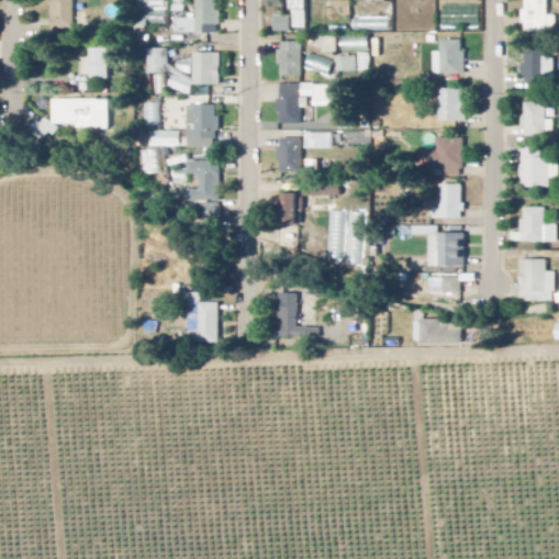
[(52,0),(53,30),(74,30),(73,0),(52,0)]
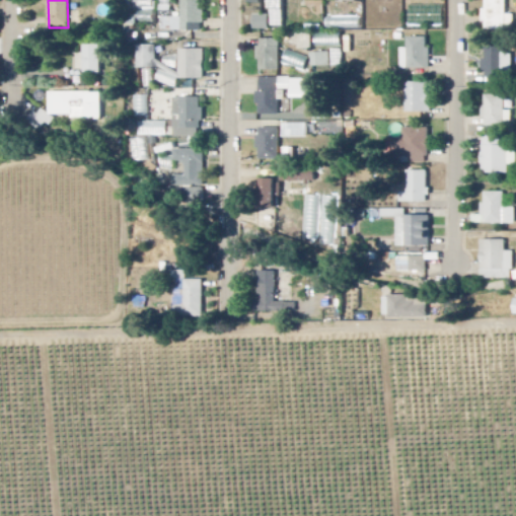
[(201,30),(202,0),(180,0),(180,16),(160,16),(159,29),(201,30)]
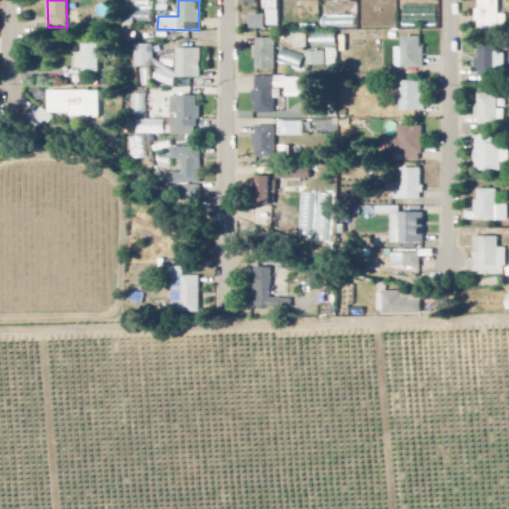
[(503,26),(503,12),(495,12),(495,0),(475,0),(475,6),(473,6),(472,26),(503,26)]
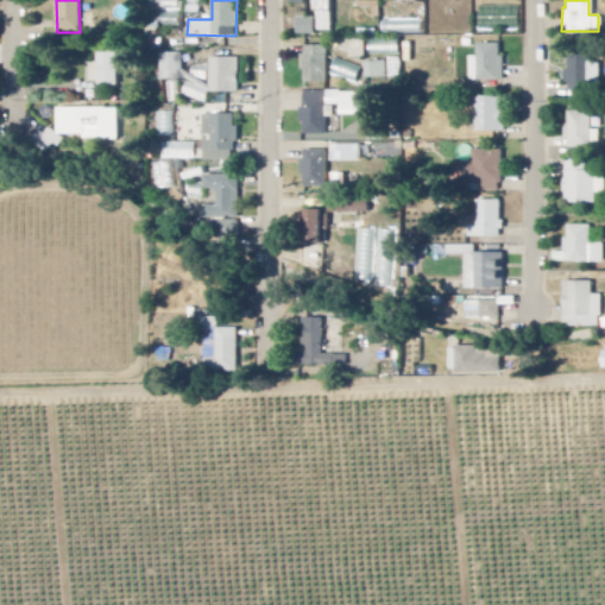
[(315,17),(297,16),(297,33),(315,35),(315,17)]
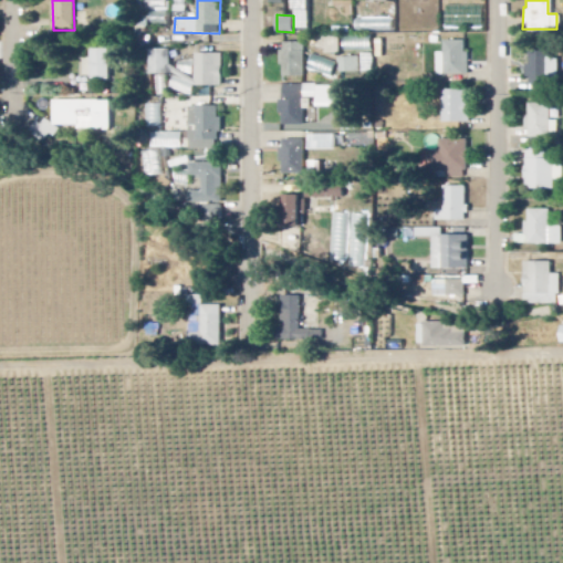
[(434,73),(466,73),(466,50),(462,50),(462,40),(440,39),(440,51),(434,51),(434,73)]
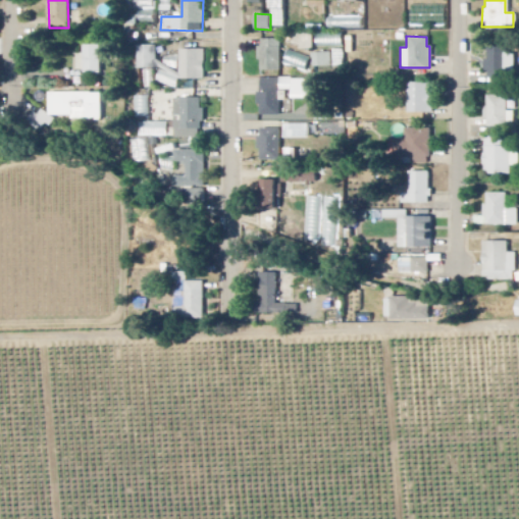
[(280,38),(258,39),(259,59),(261,59),(261,70),(281,69),(280,38)]
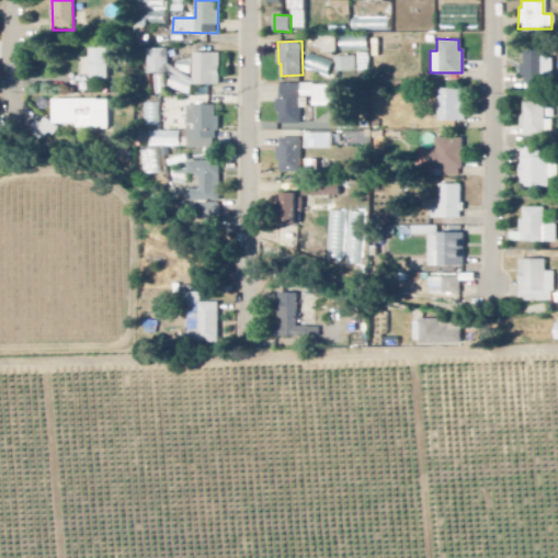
[(109,47),(90,48),(91,78),(109,78),(109,47)]
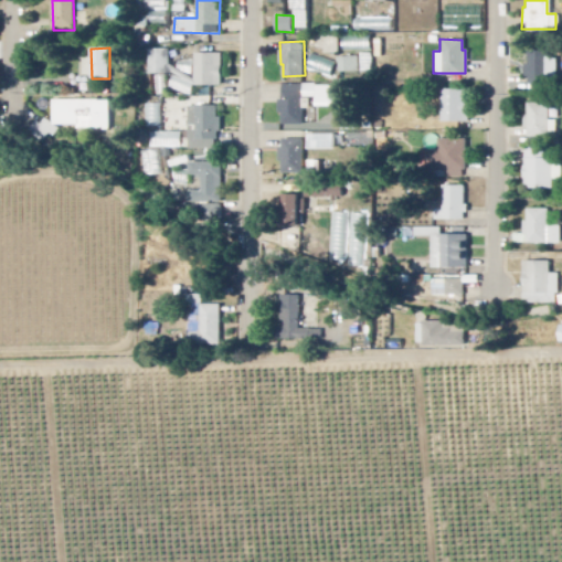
[(168,49),(148,49),(148,73),(168,73),(168,49)]
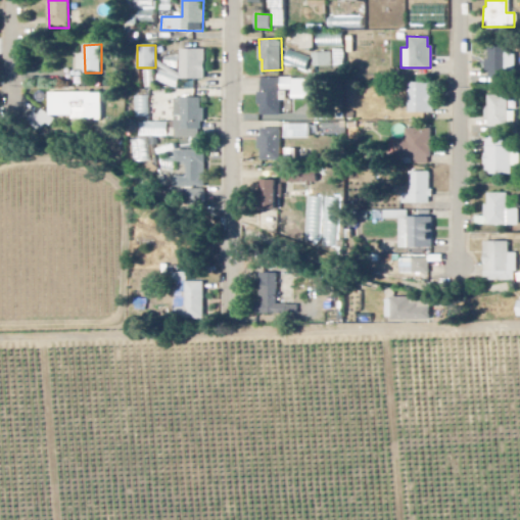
[(483,46),(484,76),(512,75),(511,45),(483,46)]
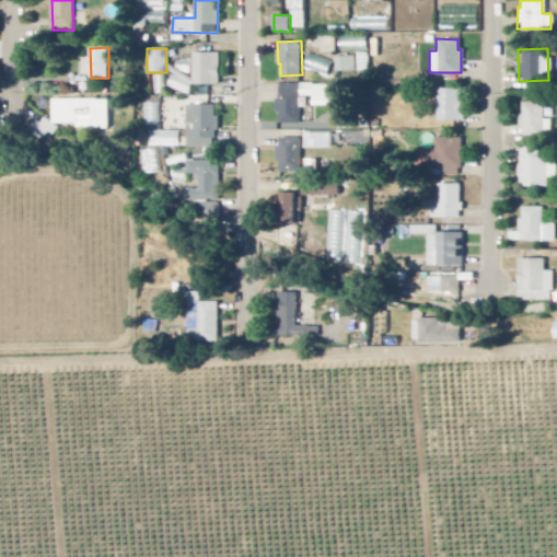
[(193,83),(219,84),(220,53),(193,51),(193,83)]
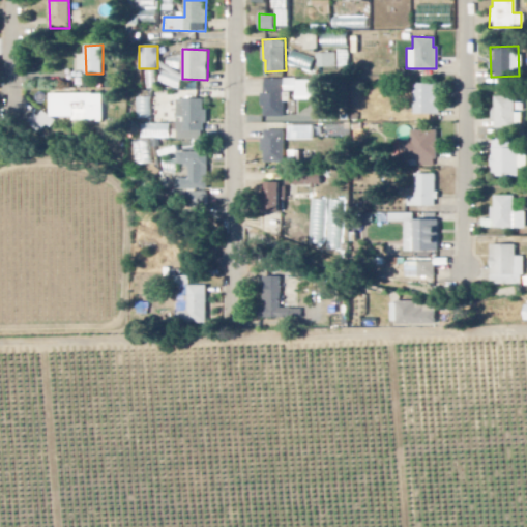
[(317,66),(335,66),(335,53),(316,53),(317,66)]
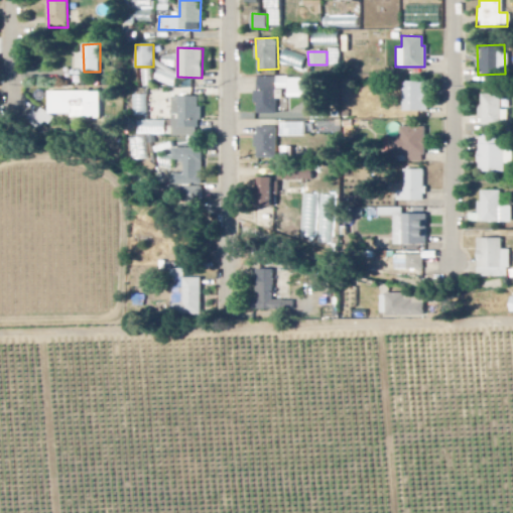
[(311,77),(257,77),(257,114),(277,114),(277,89),(290,89),(290,97),(312,97),(311,77)]
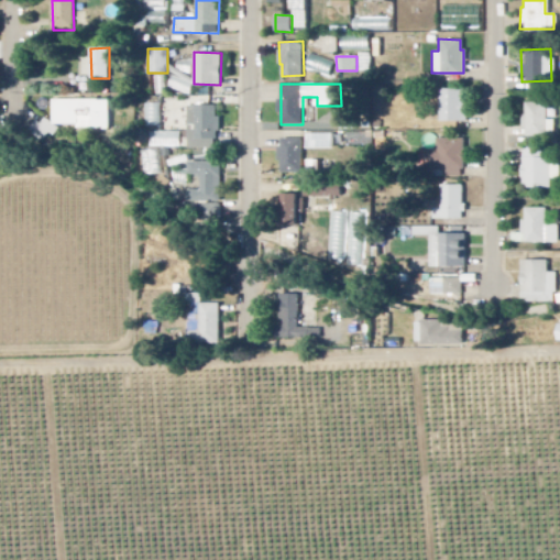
[(464,88),(437,88),(437,120),(464,121),(464,88)]
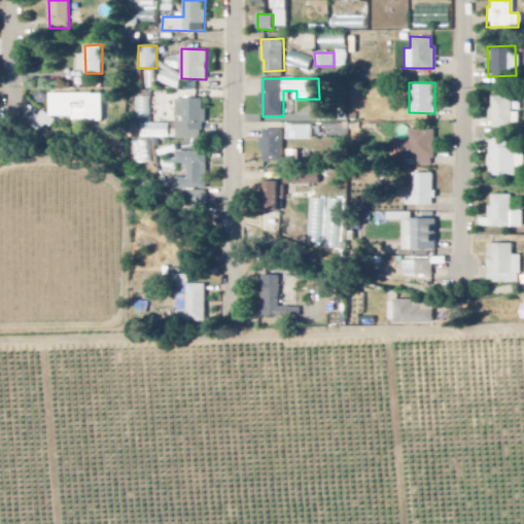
[(49,93),(49,118),(102,117),(102,92),(49,93)]
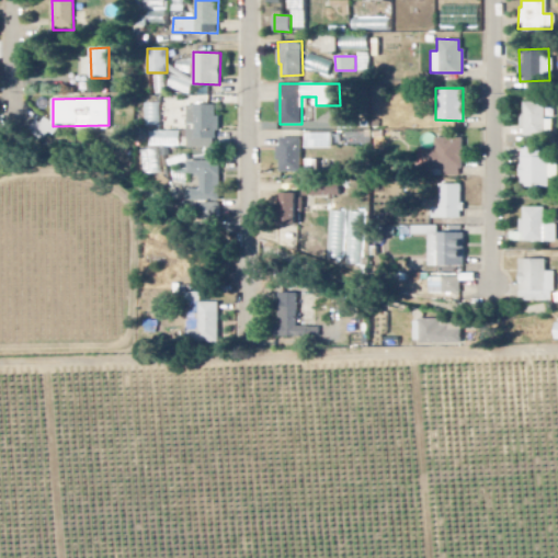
[(549,106),(542,106),(542,101),(519,102),(519,134),(549,133),(549,106)]
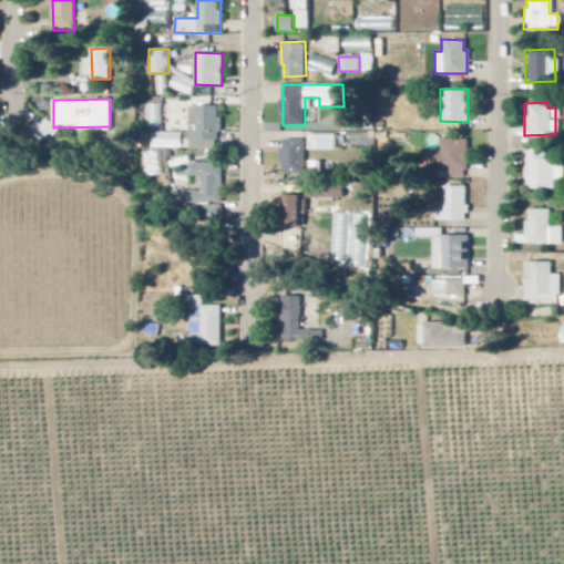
[(222,106),(191,105),(190,149),(217,149),(217,132),(221,133),(222,106)]
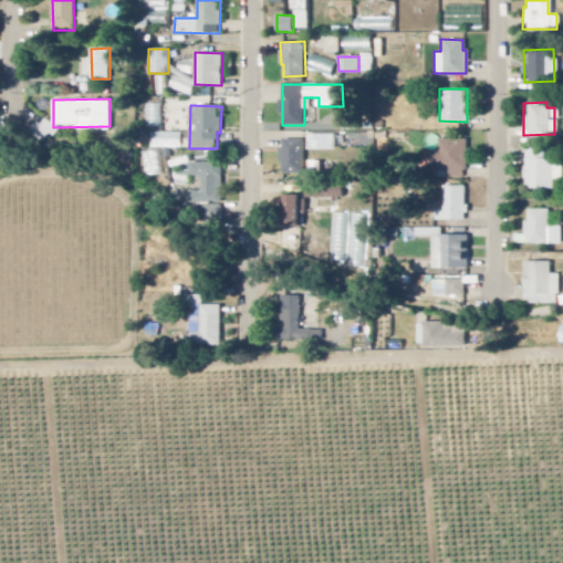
[(334,134),(308,134),(309,149),(335,149),(334,134)]
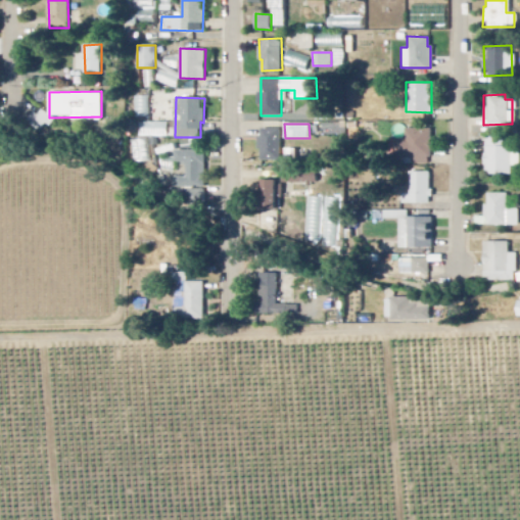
[(428,162),(429,128),(405,127),(405,139),(393,139),(393,156),(409,156),(409,162),(428,162)]
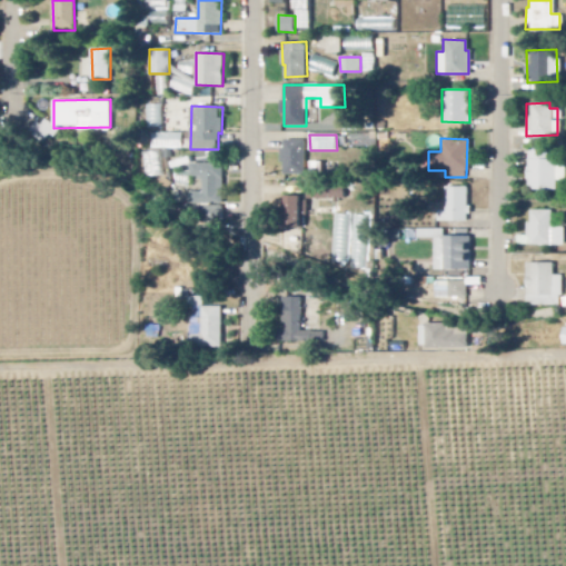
[(283,174),(306,174),(306,140),(284,139),(283,174)]
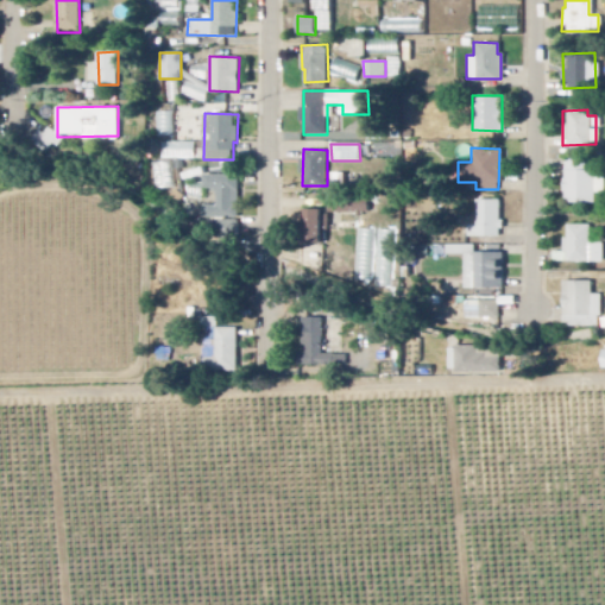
[(592,202),(592,191),(602,191),(602,170),(583,169),(583,159),(562,158),(561,201),(592,202)]
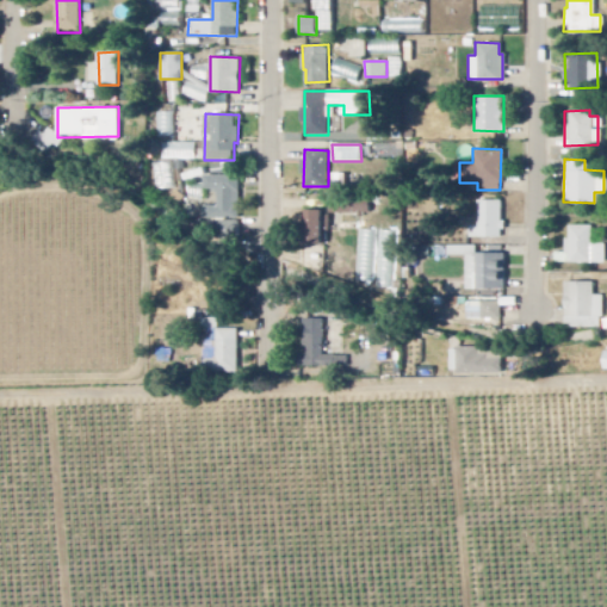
[(205,189),(218,189),(218,205),(205,205),(205,217),(240,218),(240,175),(206,174),(205,189)]
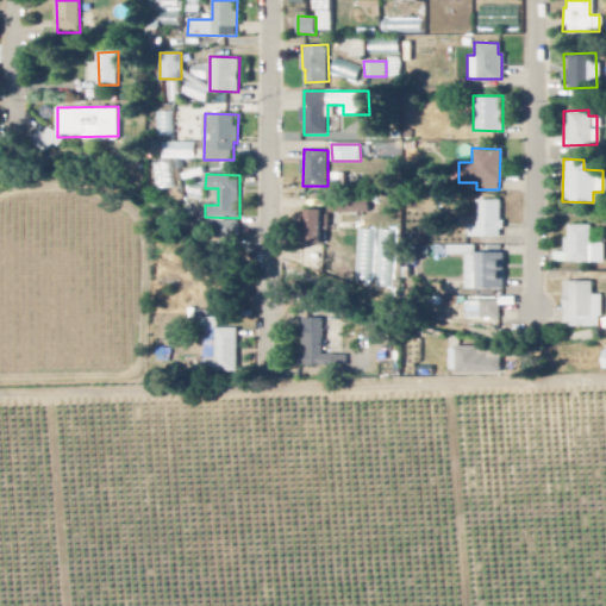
[(328,210),(307,211),(307,241),(329,241),(328,210)]
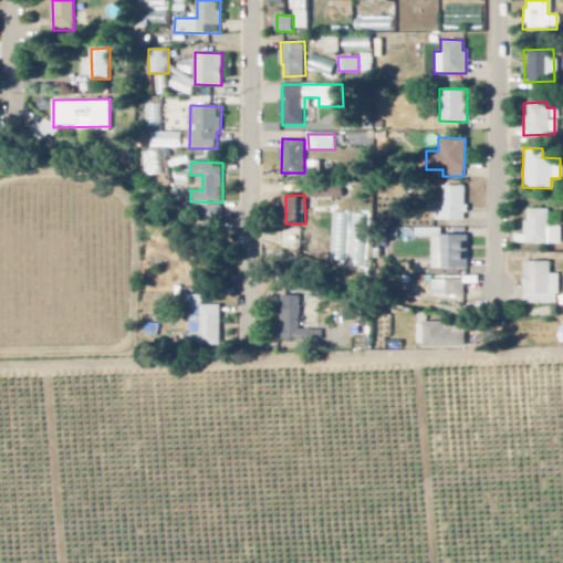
[(221,204),(200,204),(201,221),(222,220),(221,204)]
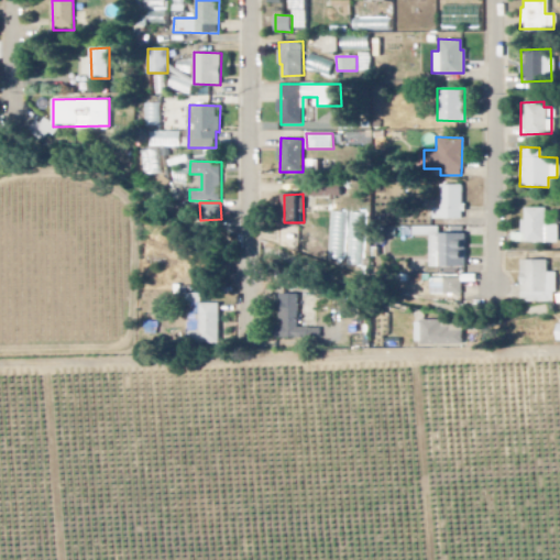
[(545,207),(522,207),(520,232),(511,231),(511,241),(557,242),(557,223),(544,223),(545,207)]
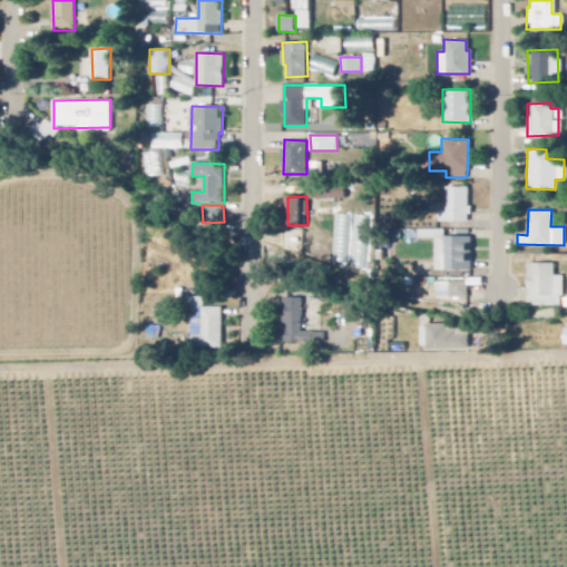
[(432,237),(433,270),(470,269),(469,235),(442,235),(442,227),(414,228),(416,237),(432,237)]
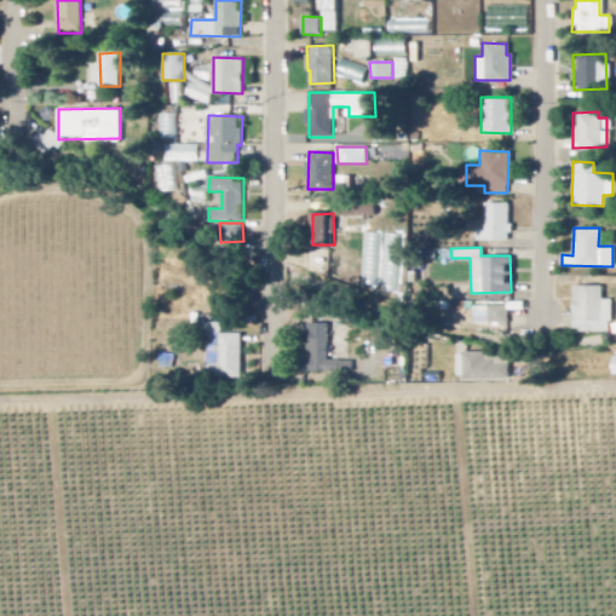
[(600,286),(570,286),(570,330),(610,332),(610,298),(600,298),(600,286)]
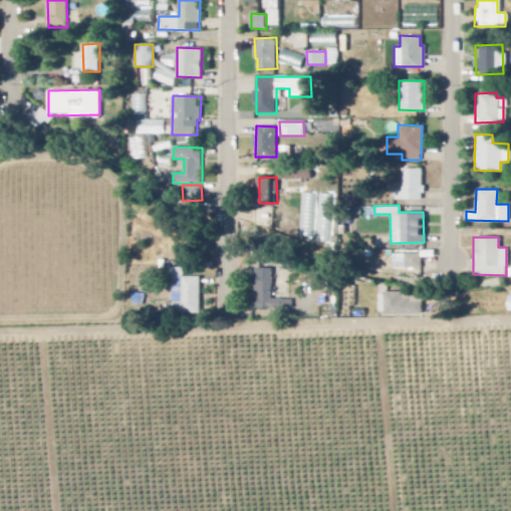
[(201,313),(201,277),(185,276),(185,268),(173,267),(173,312),(201,313)]
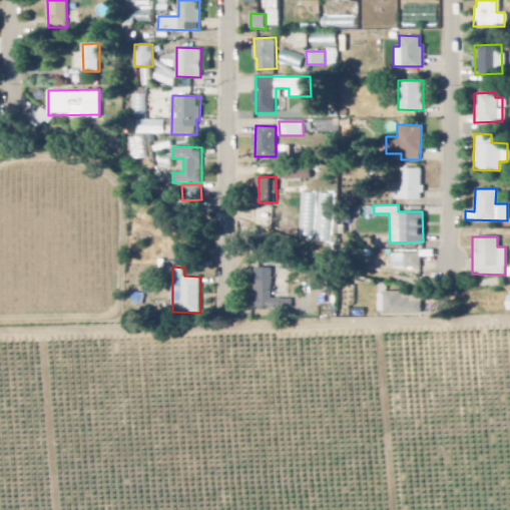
[(253,308),(290,307),(290,298),(270,298),(270,268),(253,268),(253,308)]
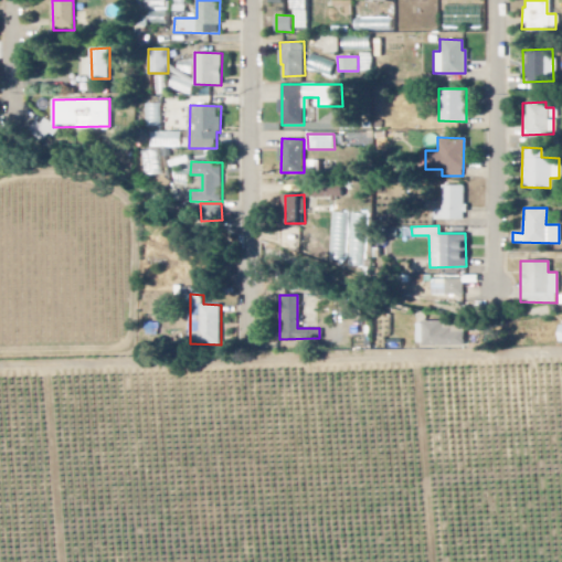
[(441,320),(421,320),(421,345),(462,345),(462,324),(441,325),(441,320)]
